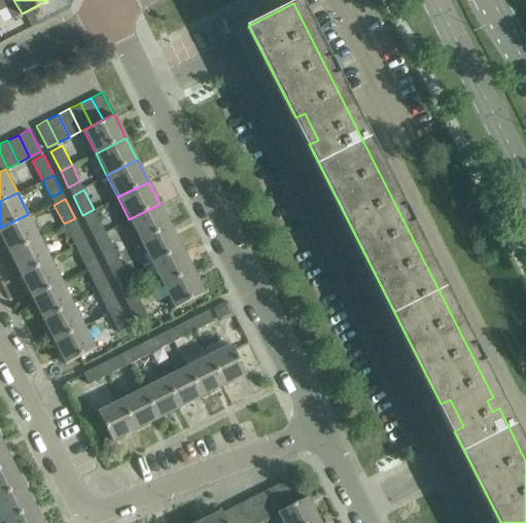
[(129,219),(140,241),(170,225),(160,204),(129,219)]
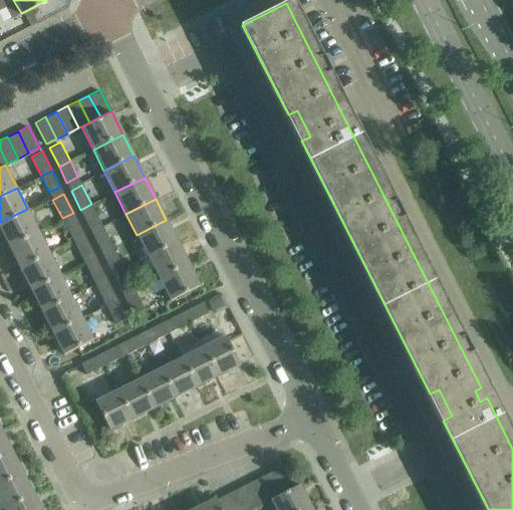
[(91,204),(80,210),(88,226),(99,221),(91,204)]
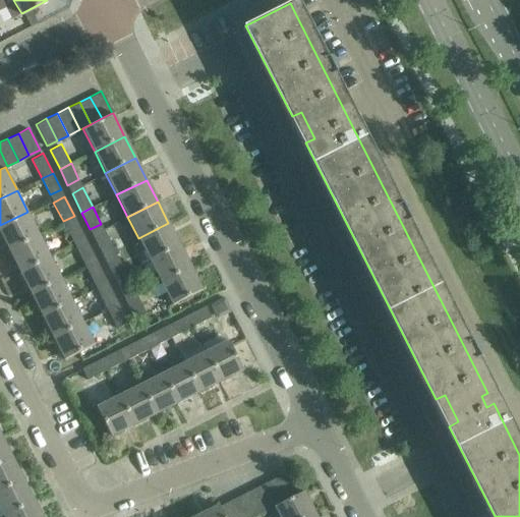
[(0,231),(8,248),(39,233),(27,212),(0,225),(0,231)]
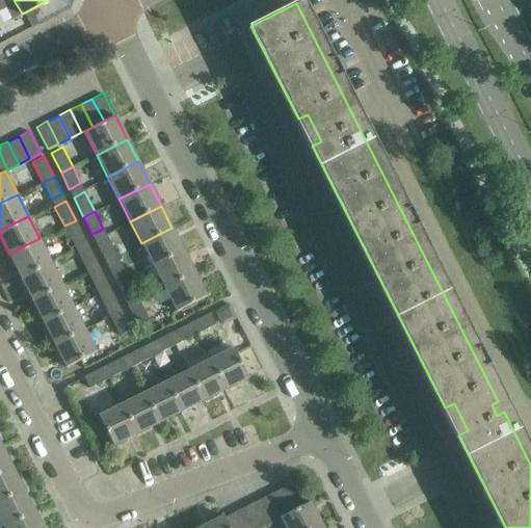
[(76,220),(64,226),(73,242),(84,237),(76,220)]
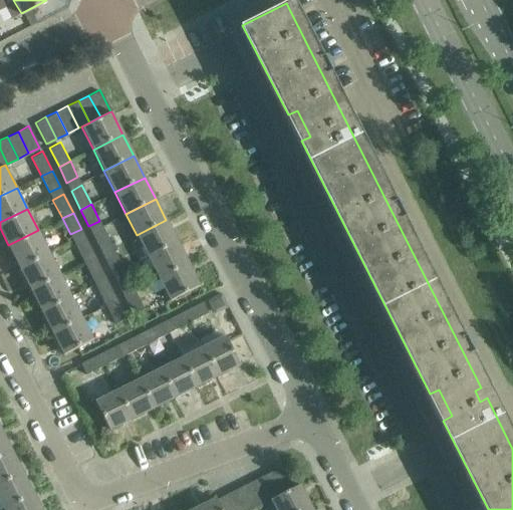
[(178,242),(166,220),(137,235),(148,257),(178,242)]
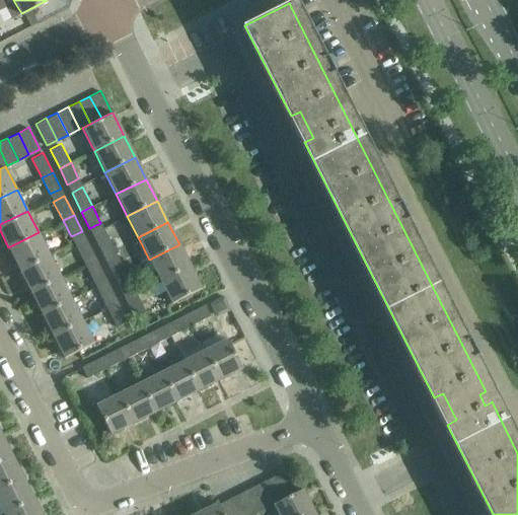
[(94,235),(103,254),(115,249),(104,230),(94,235)]
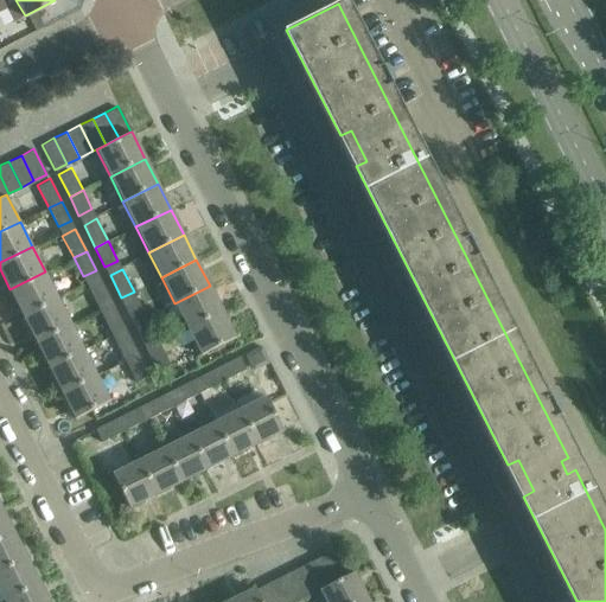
[(10,289),(23,315),(58,298),(45,271),(10,289)]
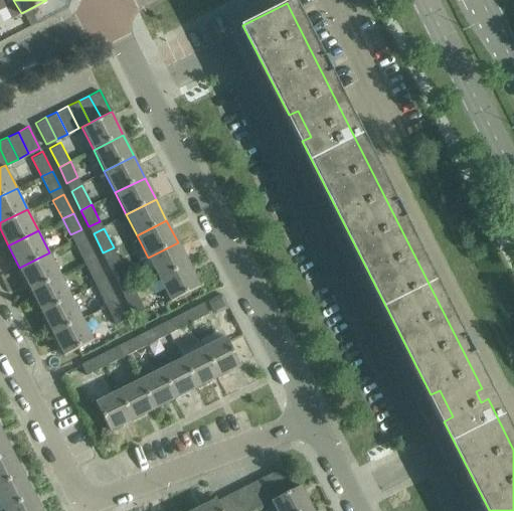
[(74,242),(83,262),(95,256),(86,237),(74,242)]
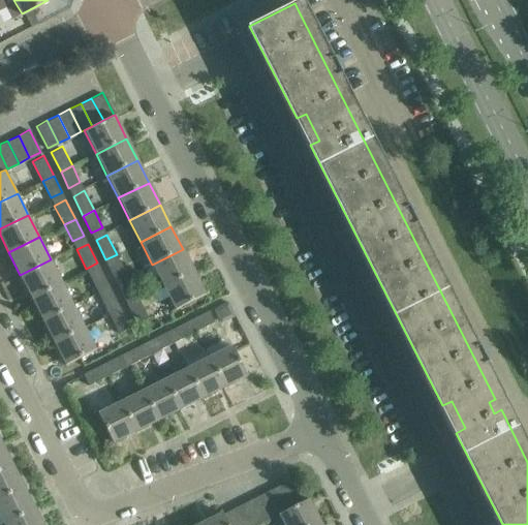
[(183,249),(152,265),(162,285),(193,270),(183,249)]
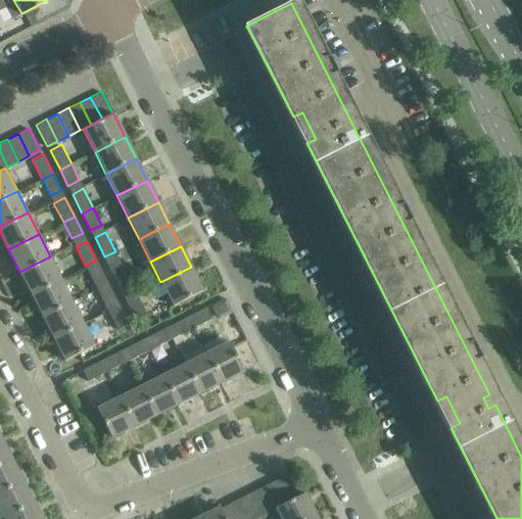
[(115,251),(104,256),(112,274),(124,269),(115,251)]
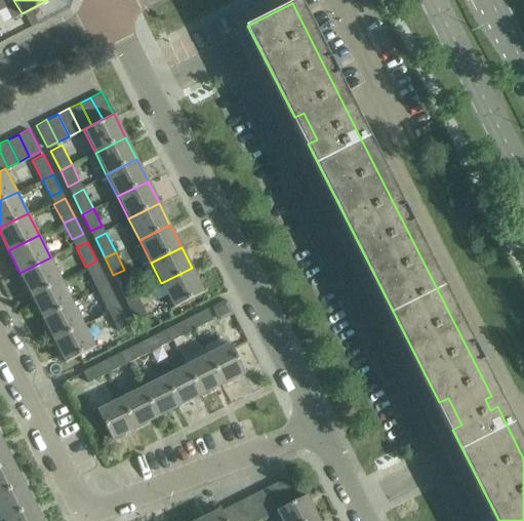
[(19,273),(31,293),(61,279),(50,257),(19,273)]
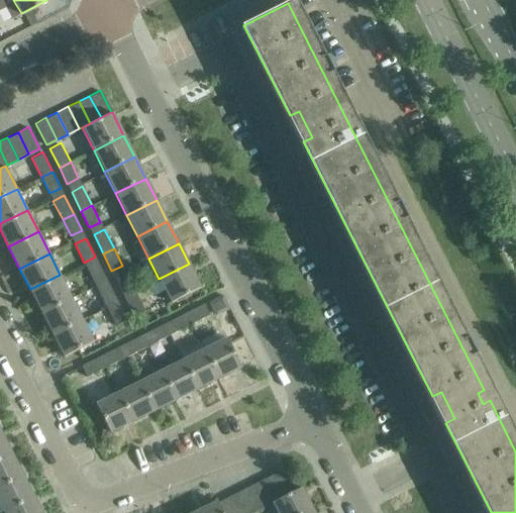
[(95,257),(84,263),(92,280),(104,274),(95,257)]
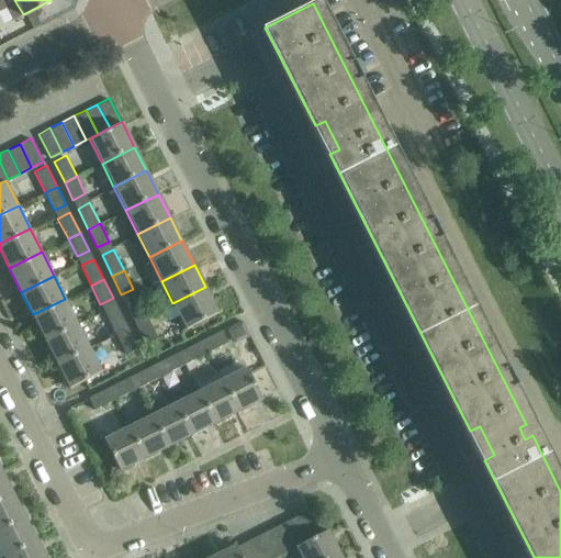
[(205,287),(172,303),(184,327),(217,311),(205,287)]
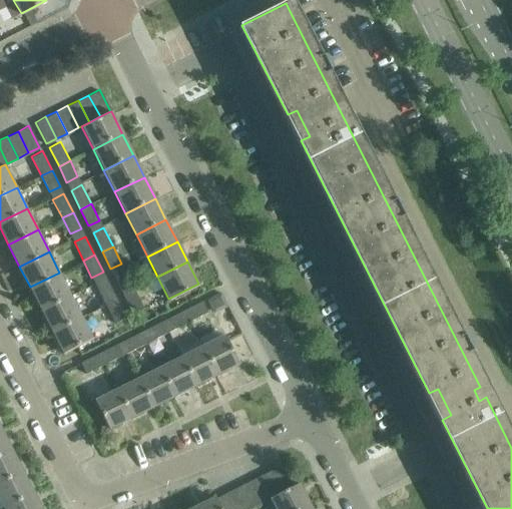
[(114,276),(123,295),(134,289),(125,271),(114,276)]
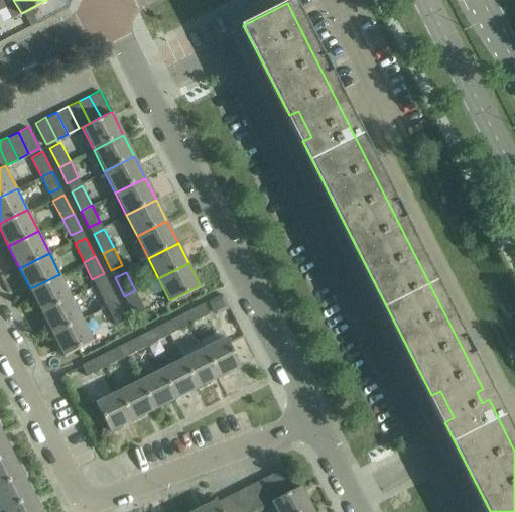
[(30,288),(41,311),(72,296),(59,274),(30,288)]
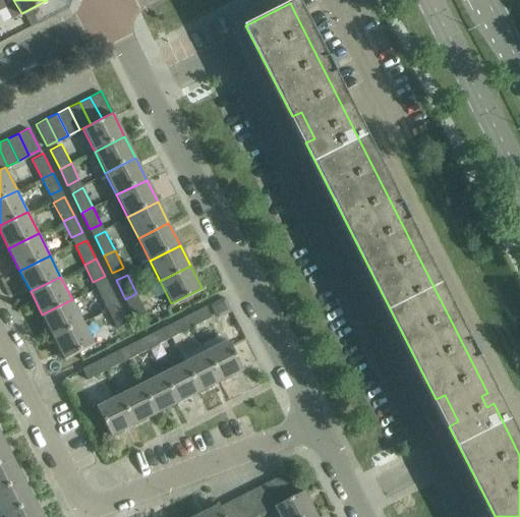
[(98,289),(107,307),(117,302),(108,284),(98,289)]
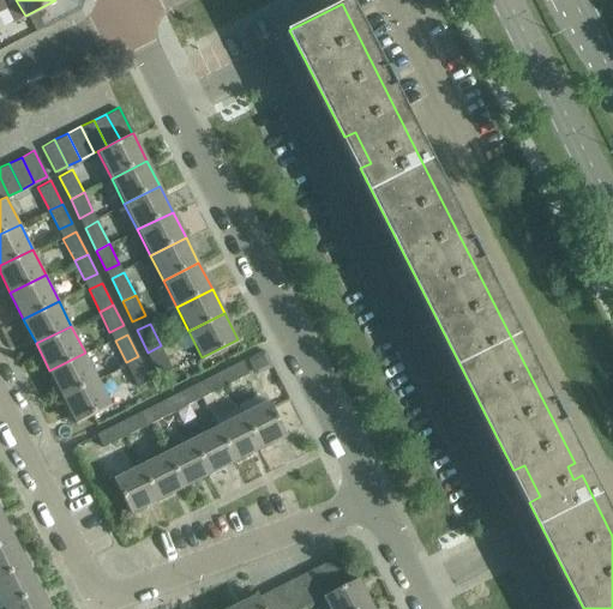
[(161,345),(148,353),(158,373),(170,367),(161,345)]
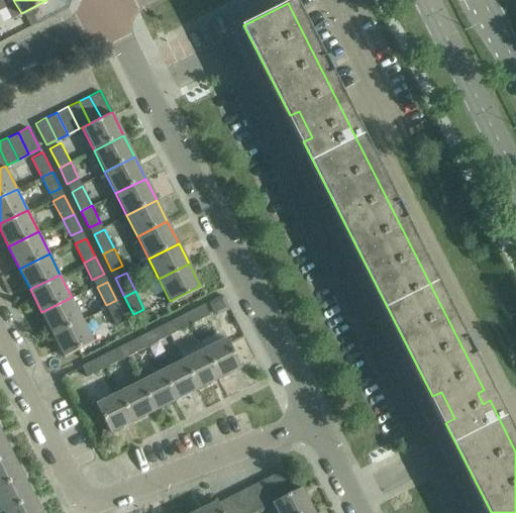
[(41,312),(52,332),(82,317),(72,297),(41,312)]
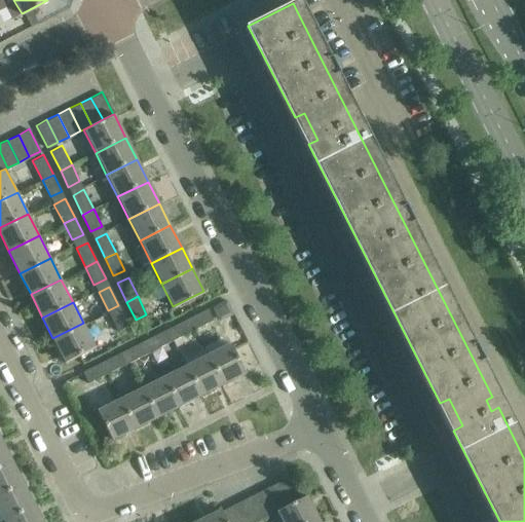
[(118,305),(108,310),(117,329),(127,324),(118,305)]
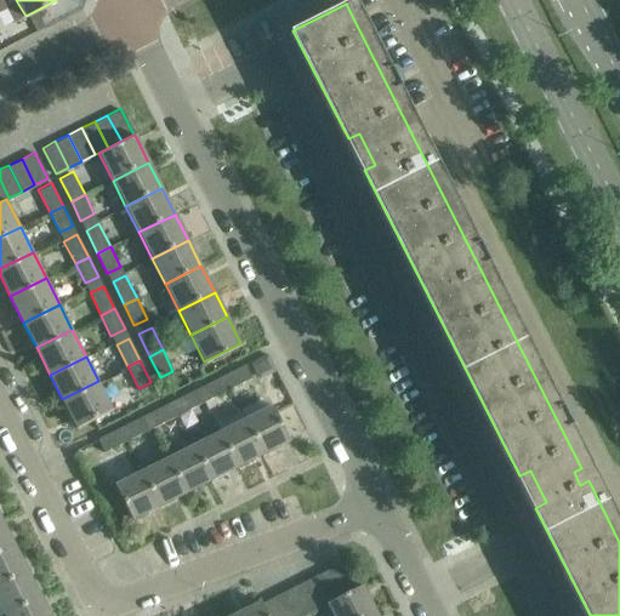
[(243,363),(221,375),(228,388),(250,376),(243,363)]
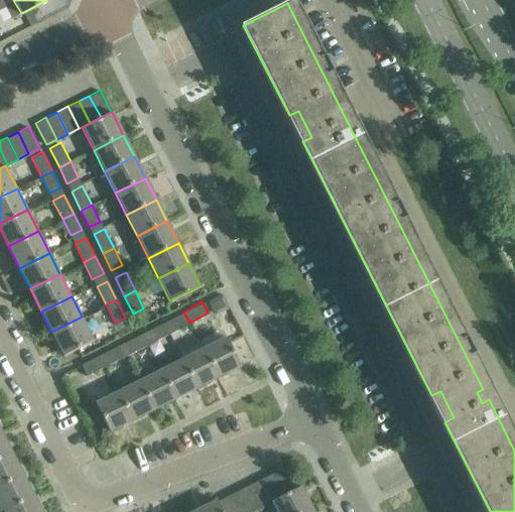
[(189,323),(183,311),(167,320),(173,331),(189,323)]
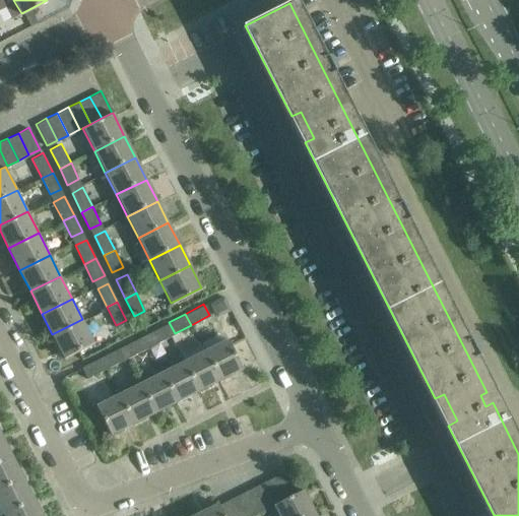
[(82,319),(52,334),(63,357),(93,341),(82,319)]
